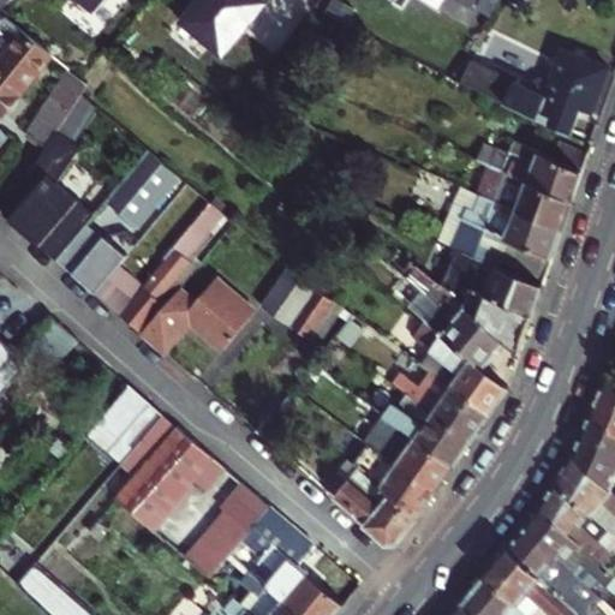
[(63,42),(10,0),(3,0),(0,3),(0,13),(52,55),(63,42)]
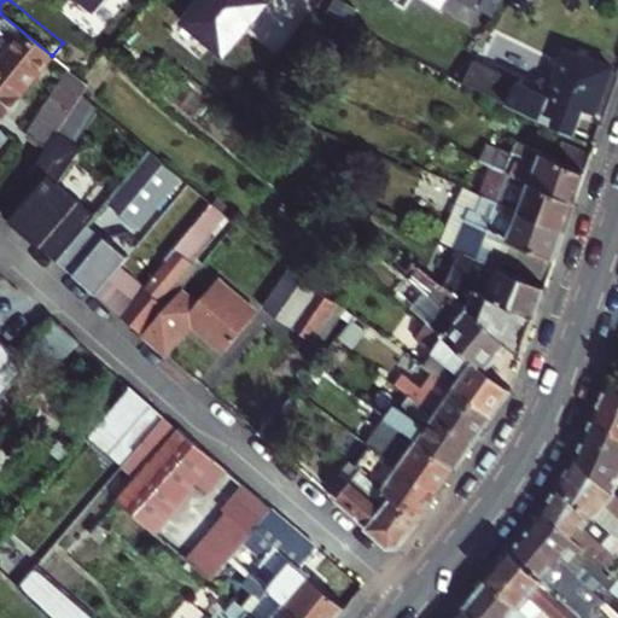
[(110,0),(77,0),(98,16),(110,0)]
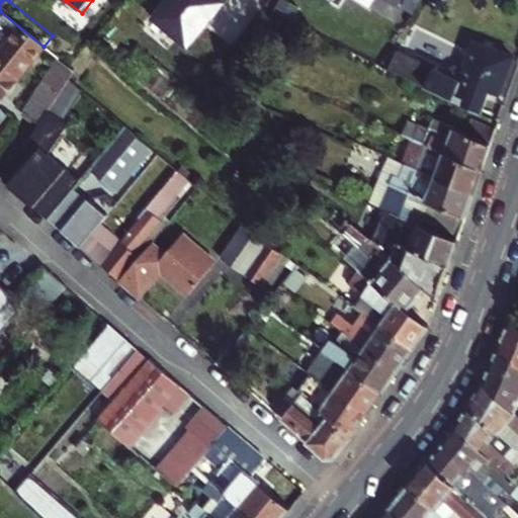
[(228,0),(166,0),(153,17),(189,47),(228,0)]
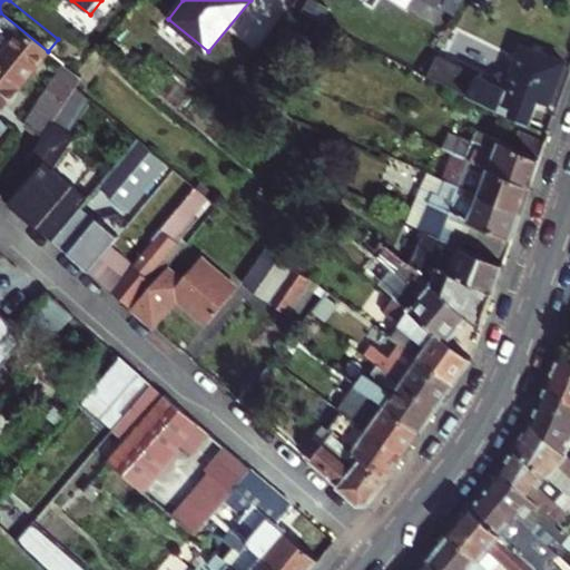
[(288,10),(267,36),(278,41),(298,15),(288,10)]
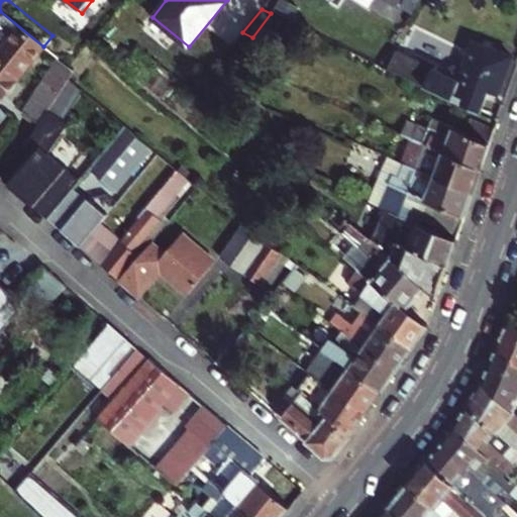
[(0,92),(4,96),(43,46),(0,11),(0,92)]
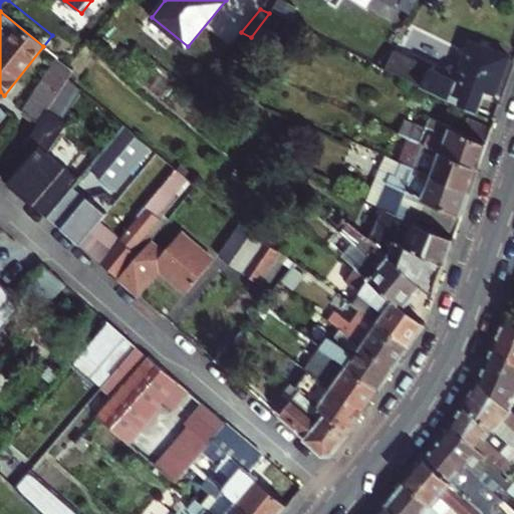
[(449,100),(477,113),(485,92),(494,95),(508,57),(470,42),(455,83),(449,100)]
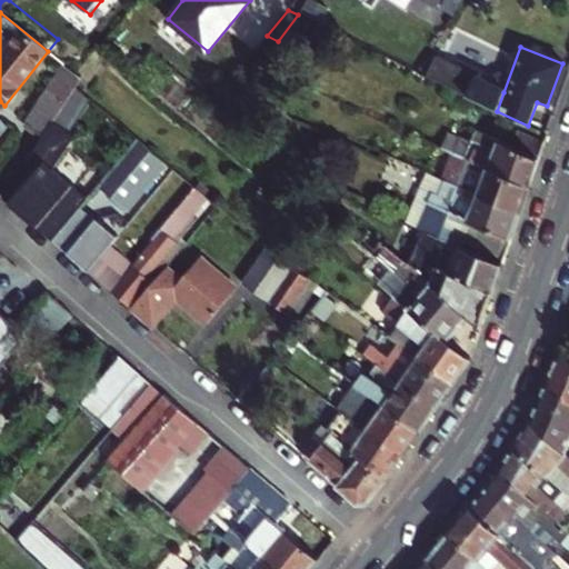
[(480,80),(435,58),(426,77),(471,99),(480,80)]
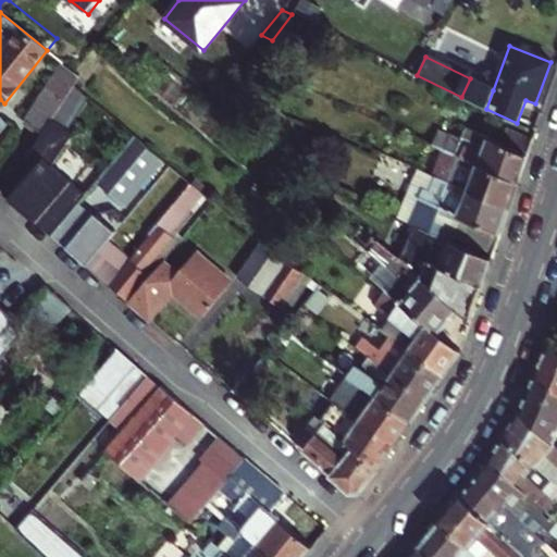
[(79,77),(62,64),(25,121),(42,133),(73,86),(79,77)]
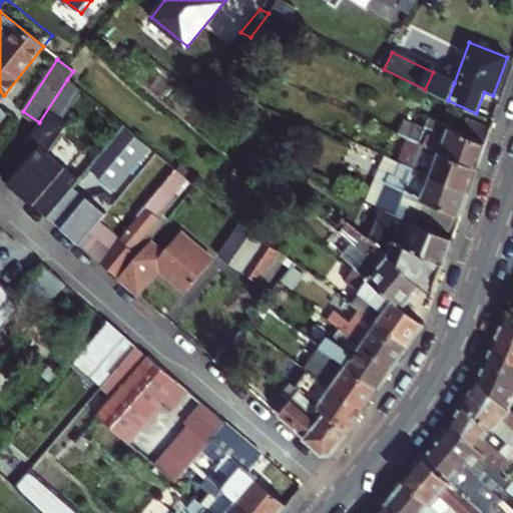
[(433,72),(425,89),(448,100),(454,83),(433,72)]
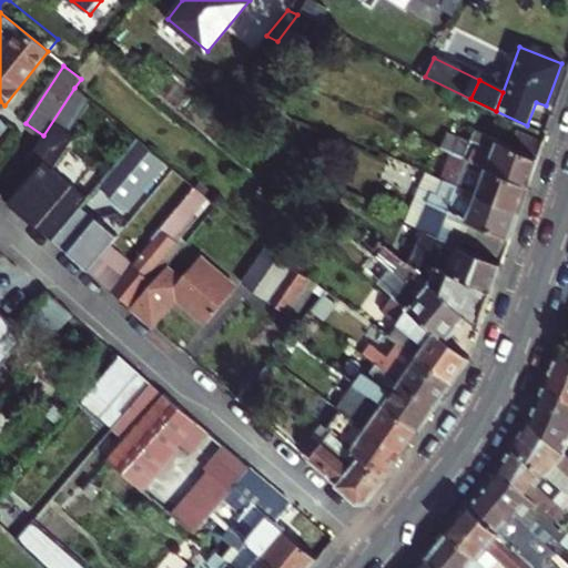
[(54,242),(83,206),(90,199),(49,163),(58,148),(53,144),(84,97),(74,88),(43,135),(3,198),(32,223),(42,212),(51,220),(42,231),(54,242)]
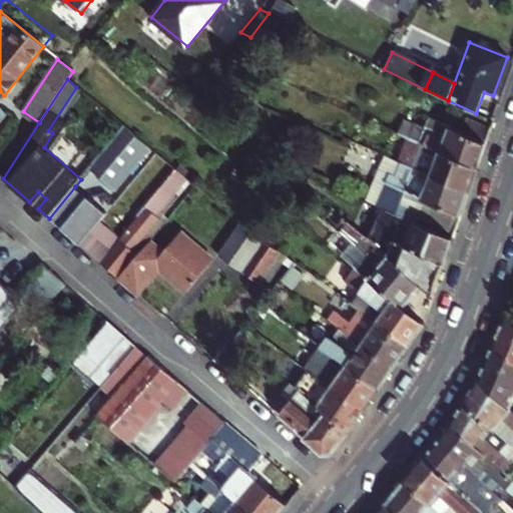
[(399,133),(410,138),(477,167),(490,128),(466,117),(460,132),(429,118),(425,127),(404,120),(399,133)]
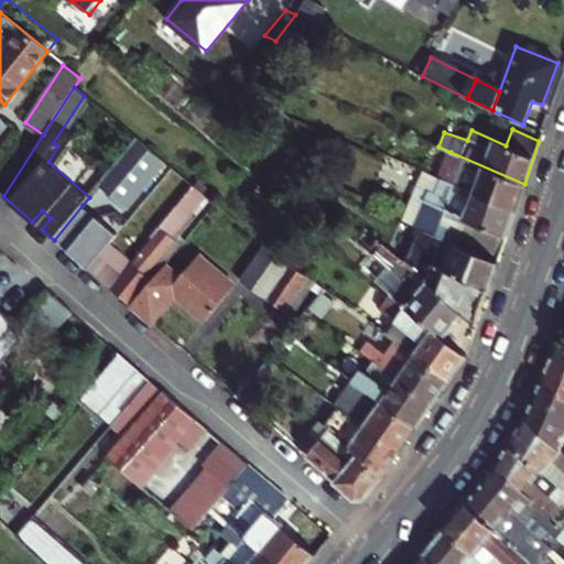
[(137,140),(100,184),(128,208),(164,163),(137,140)]
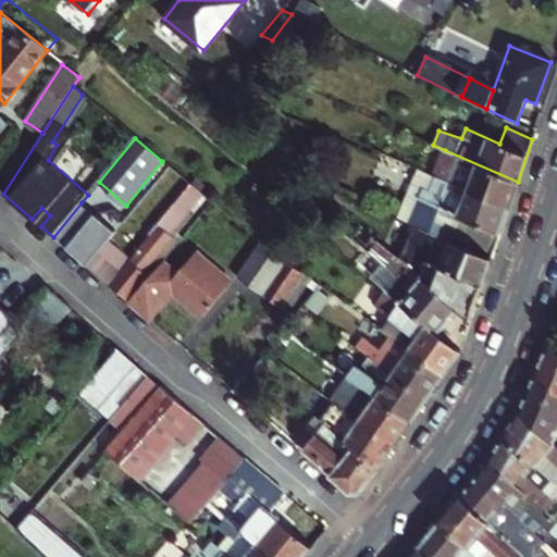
[(518,182),(445,150),(434,175),(509,208),(518,182)]
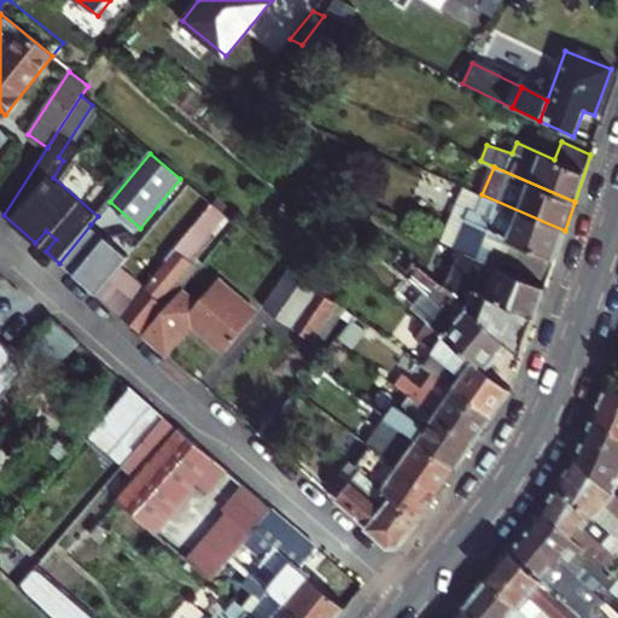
[(456,204),(453,215),(554,260),(565,231),(482,194),(466,188),(459,205),(456,204)]
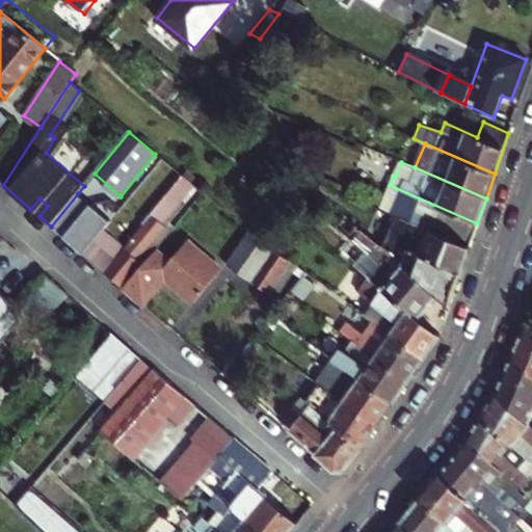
[(105,273),(122,288),(155,248),(169,232),(160,223),(188,191),(192,195),(196,189),(183,177),(142,223),(144,225),(125,249),(105,273)]
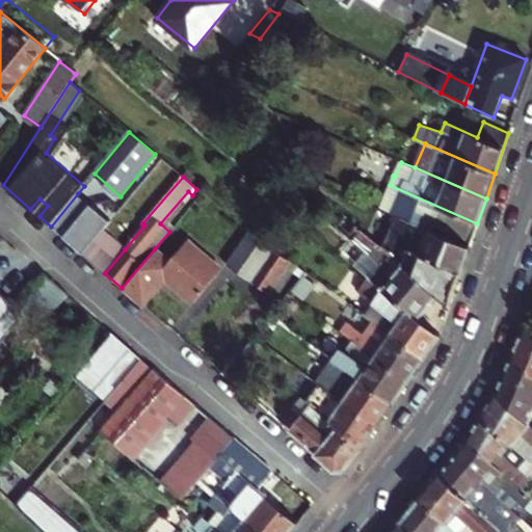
[(380,209),(382,210),(430,230),(432,225),(471,242),(477,223),(390,185),(380,209)]
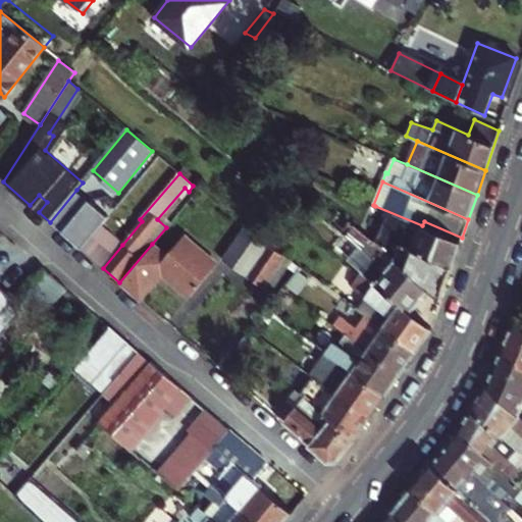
[(76,190),(50,222),(83,250),(103,226),(110,218),(76,190)]
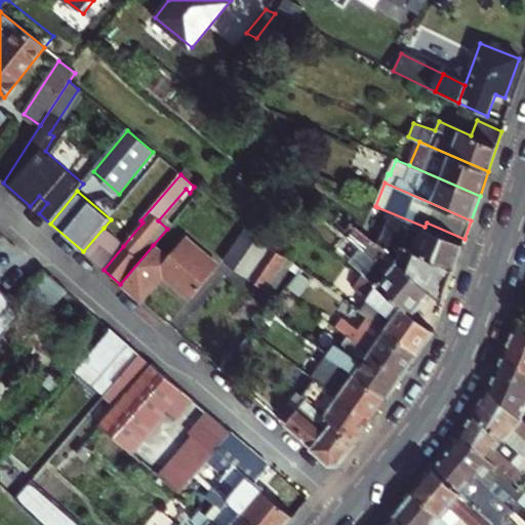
[(402,246),(455,269),(463,243),(425,227),(377,207),(373,219),(386,225),(377,245),(397,261),(402,246)]
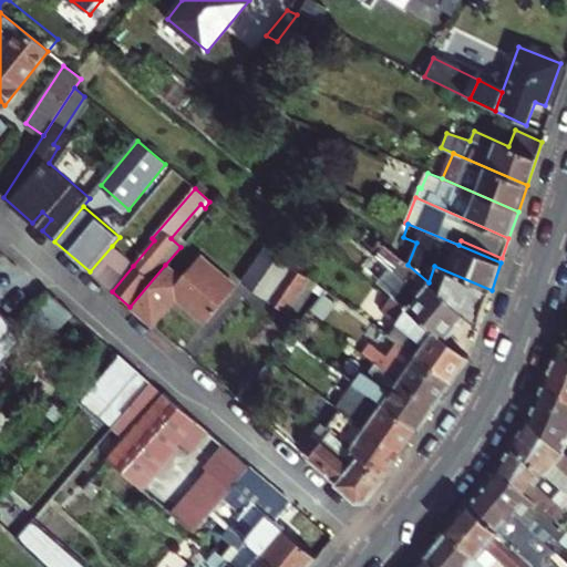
[(255,289),(288,312),(311,280),(266,245),(243,281),(255,289)]
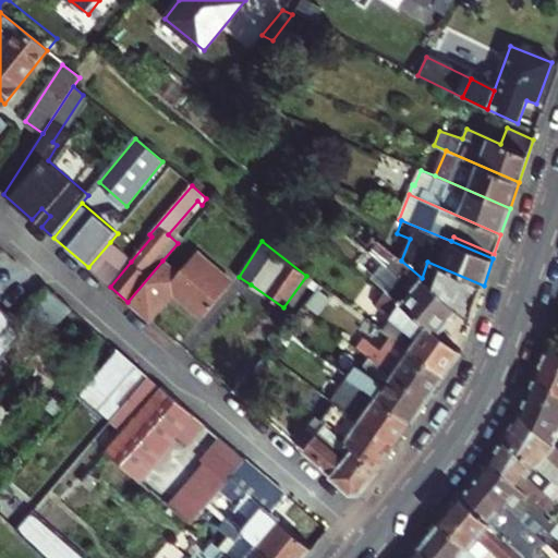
[(100,278),(121,253),(110,242),(88,267),(100,278)]
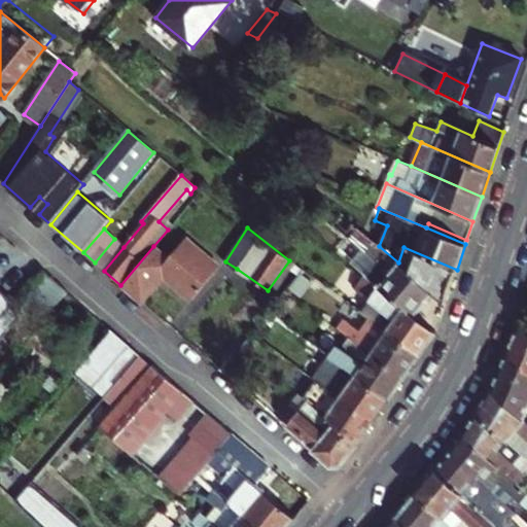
[(433,291),(398,262),(379,246),(357,229),(348,239),(362,251),(350,266),(363,277),(414,315),(433,291)]
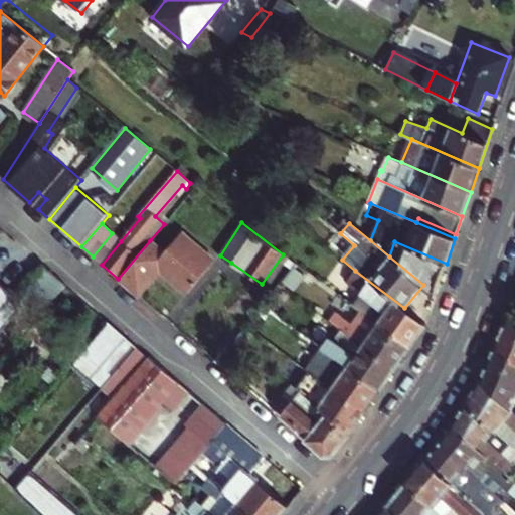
[(118,279),(138,296),(159,272),(186,294),(214,261),(180,232),(164,252),(150,240),(118,279)]
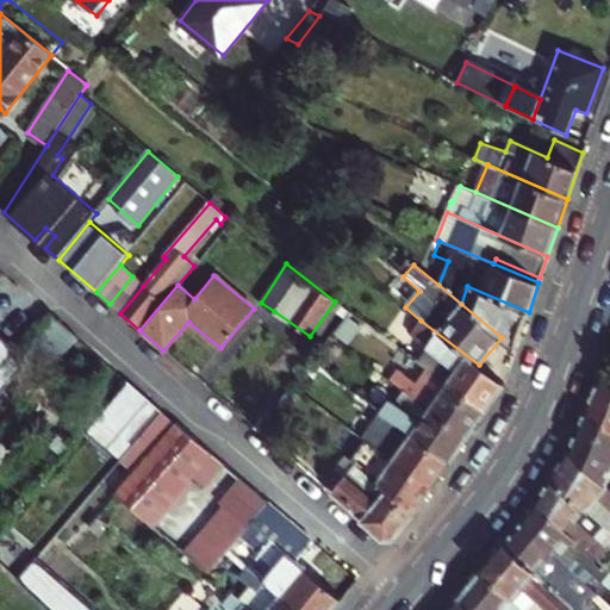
[(143,286),(132,277),(110,304),(120,313),(143,286)]
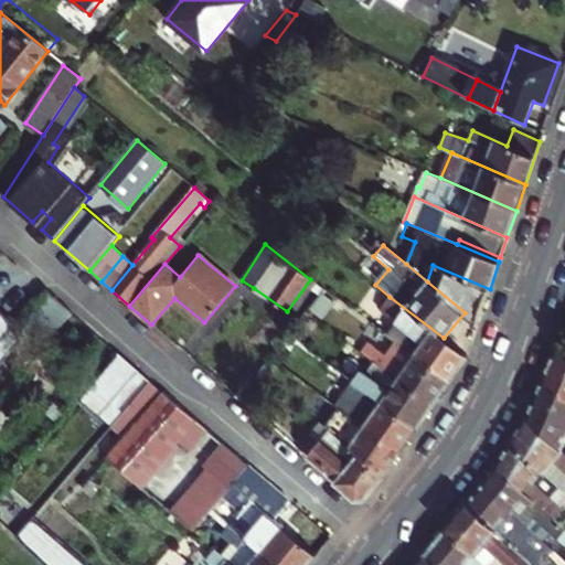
[(427,281),(465,312),(478,323),(486,302),(490,289),(433,265),(427,281)]
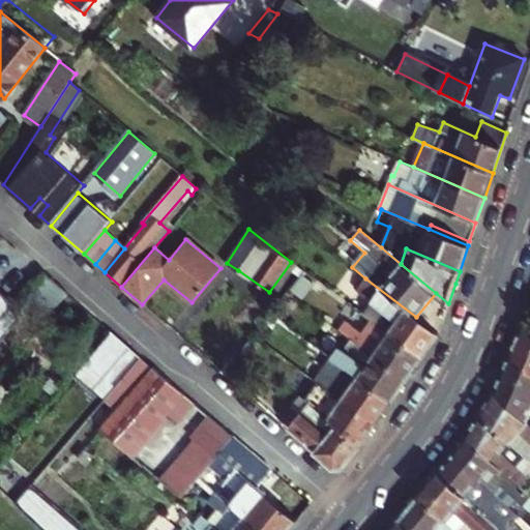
[(0,290),(0,312),(6,317),(21,300),(45,321),(67,294),(43,274),(42,275),(27,262),(0,290)]
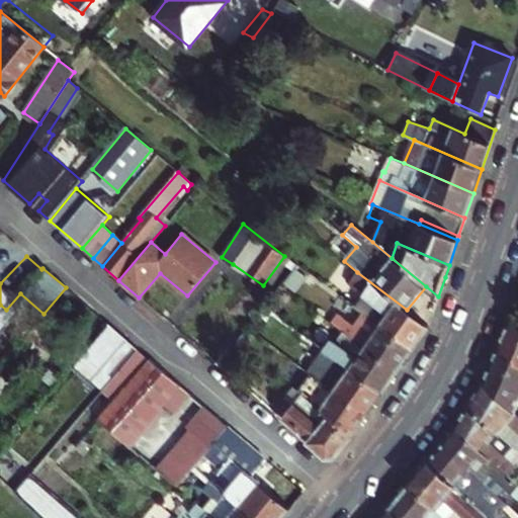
[(284,256),(263,285),(269,289),(290,260),(284,256)]
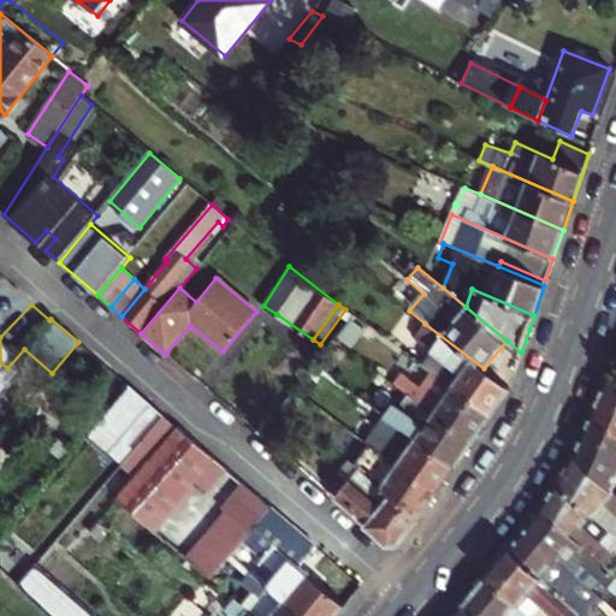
[(355,324),(341,339),(353,350),(367,333),(355,324)]
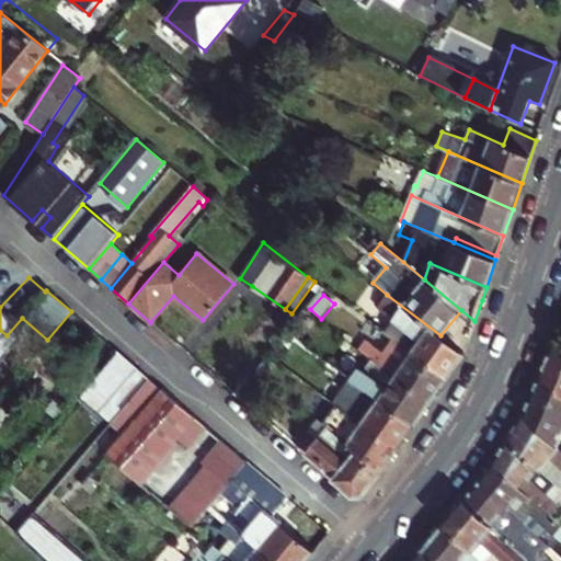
[(392,320),(385,332),(447,377),(465,353),(441,335),(387,295),(378,307),(392,320)]
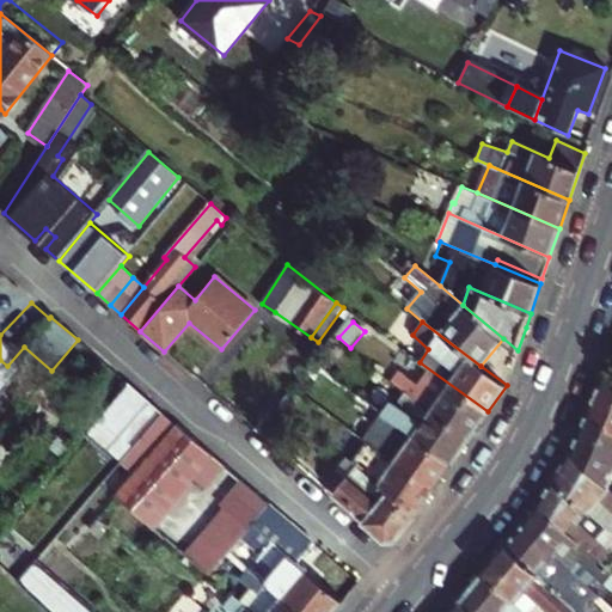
[(274,357),(295,375),(310,359),(304,354),(265,324),(259,331),(281,348),(274,357)]
